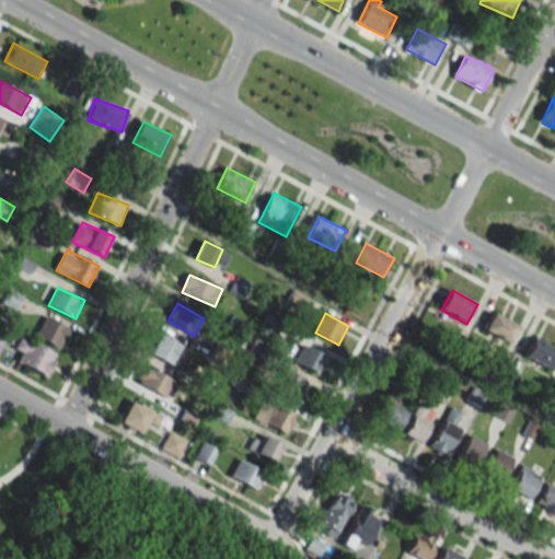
[(512,344),(521,326),(495,313),(485,330),(512,344)]
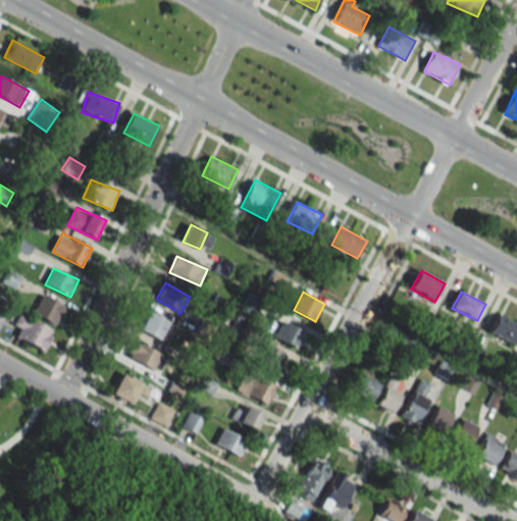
[(35,314),(58,325),(67,305),(44,295),(35,314)]
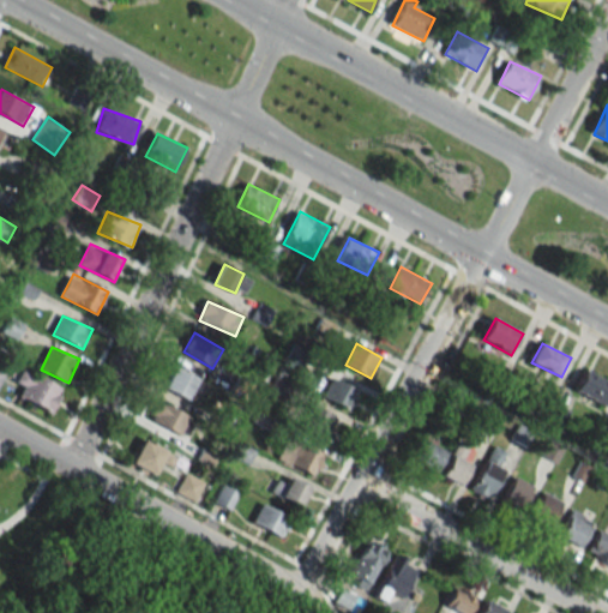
[(204,379),(174,368),(166,391),(196,402),(204,379)]
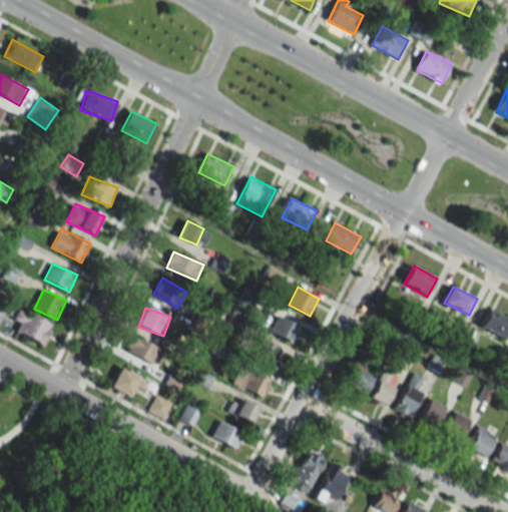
[(507,316),(491,308),(481,327),(507,340),(507,316)]
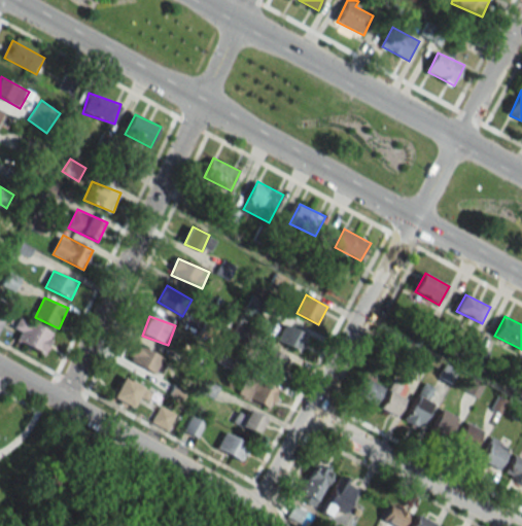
[(48,354),(57,332),(21,318),(16,329),(22,331),(18,341),(48,354)]
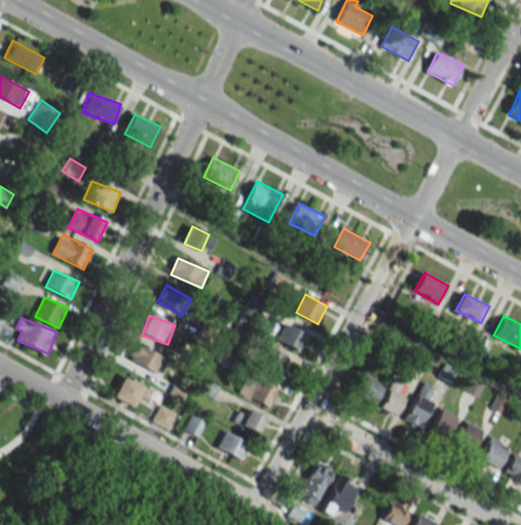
[(277,340),(301,352),(310,336),(287,324),(277,340)]
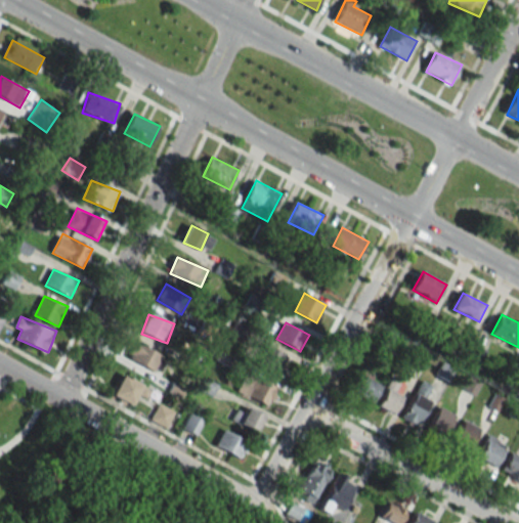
[(156,373),(164,357),(138,343),(130,358),(156,373)]
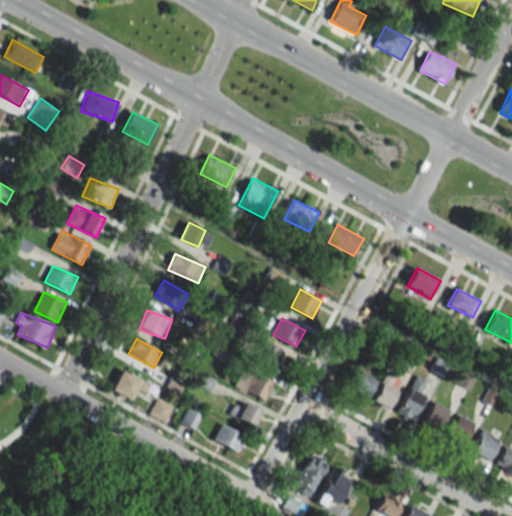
[(257,358),(273,369),(282,352),(266,342),(257,358)]
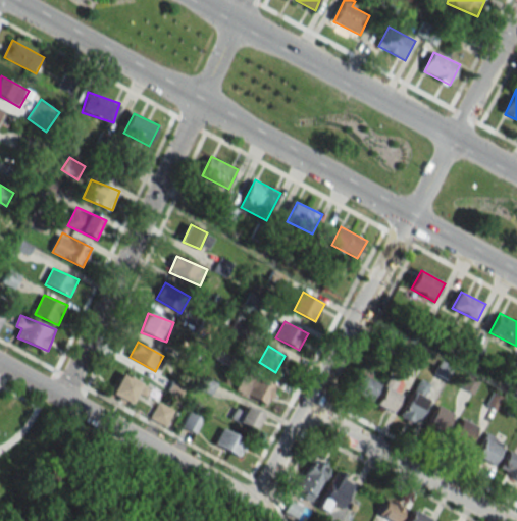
[(277,385),(246,372),(239,392),(270,404),(277,385)]
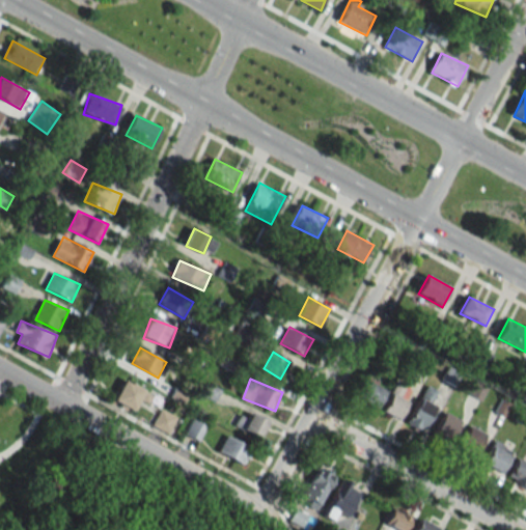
[(378,408),(388,389),(369,379),(359,398),(378,408)]
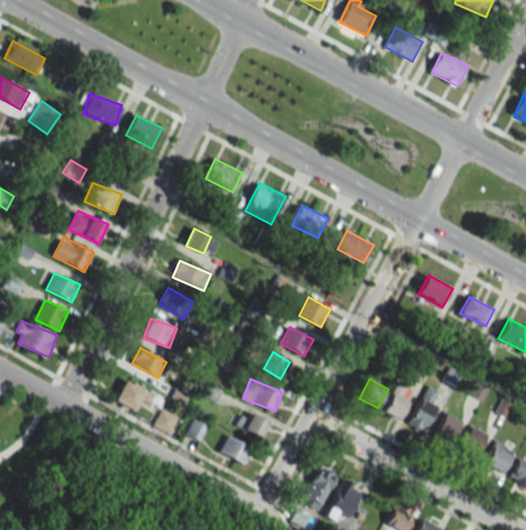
[(148,395),(131,380),(115,397),(133,413),(148,395)]
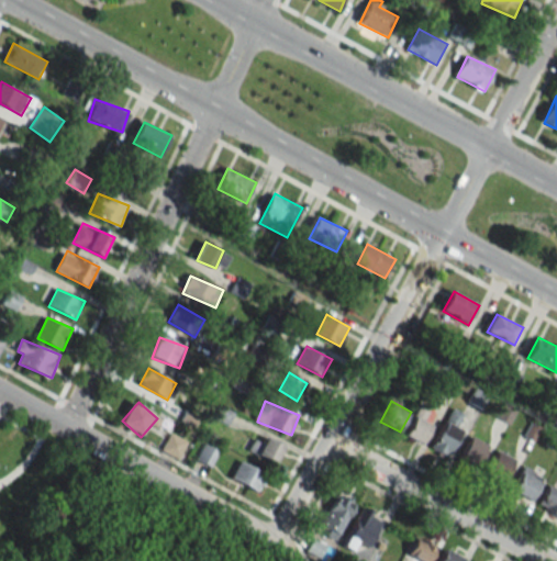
[(424,445),(439,414),(422,405),(407,436),(424,445)]
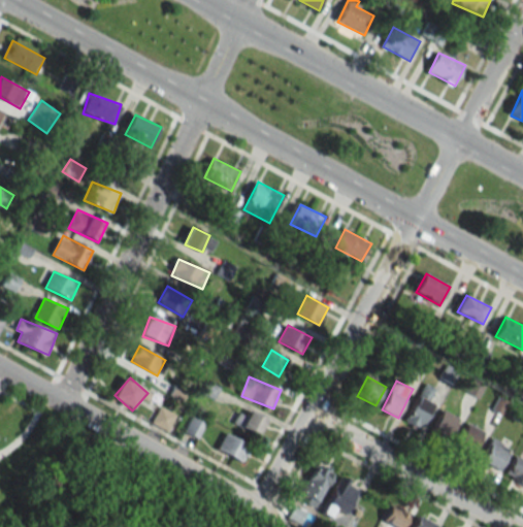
[(440,392),(425,384),(407,422),(423,429),(440,392)]
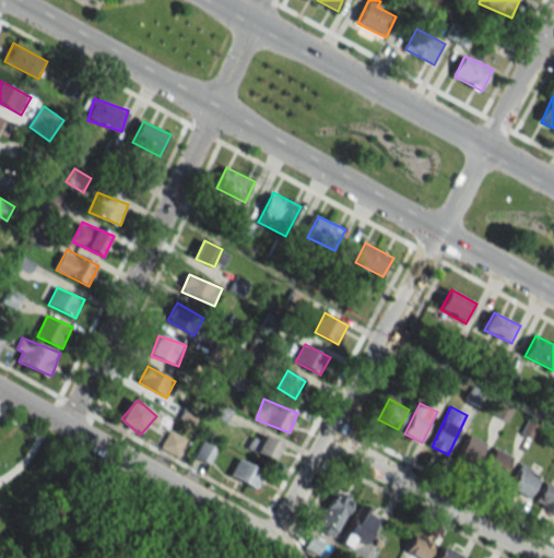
[(188,440),(173,431),(164,448),(179,456),(188,440)]
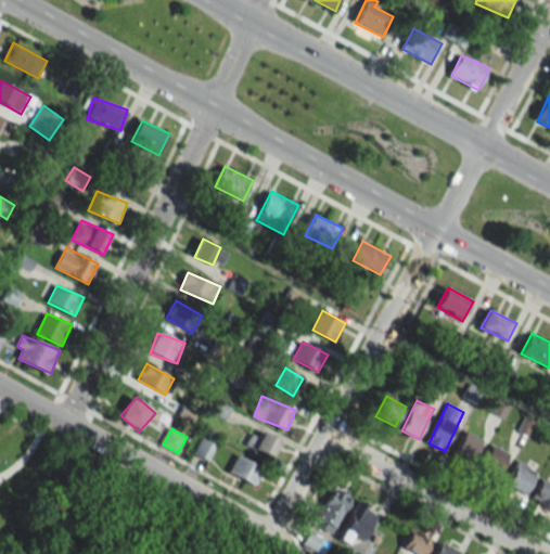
[(273,459),(282,441),(257,428),(248,446),(273,459)]
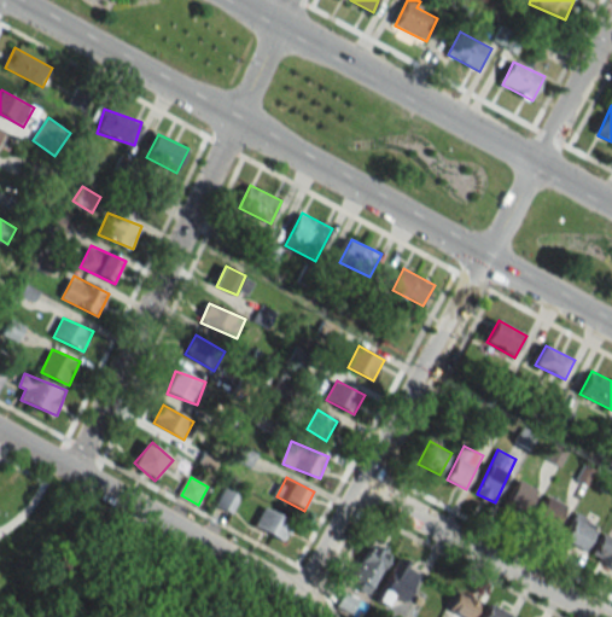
[(541,490),(522,479),(507,506),(526,517),(541,490)]
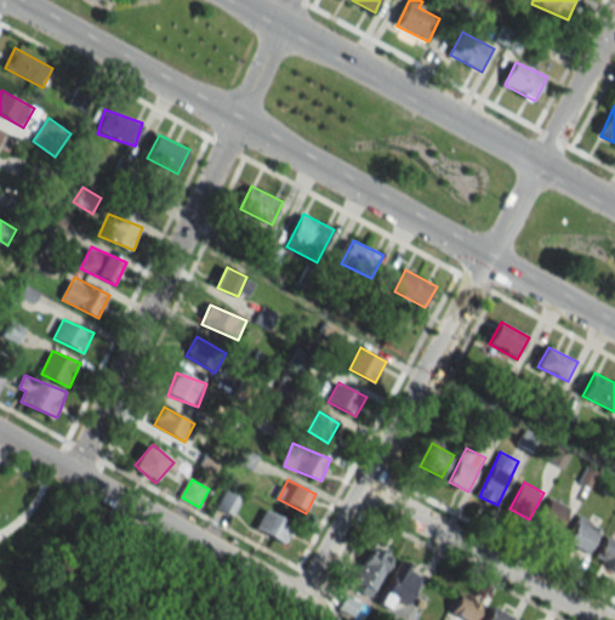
[(235,516),(244,499),(228,491),(221,508),(235,516)]
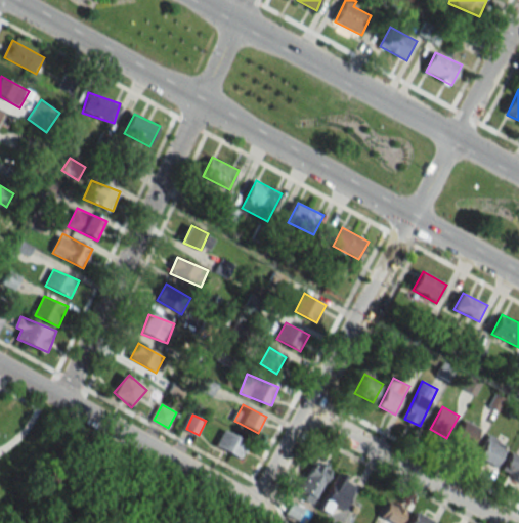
[(455,444),(471,452),(482,429),(467,421),(455,444)]
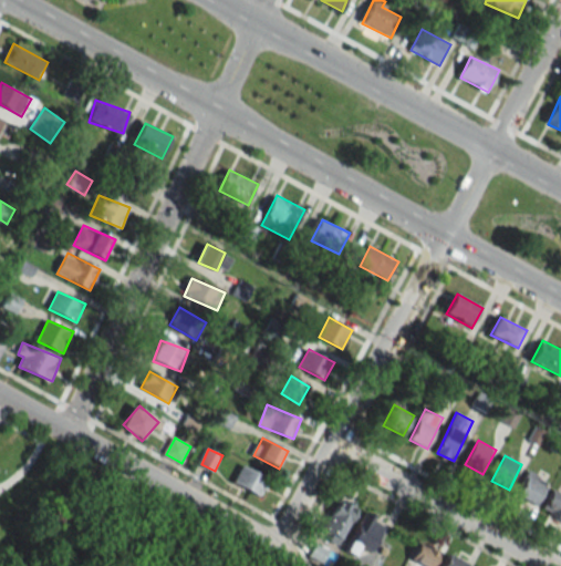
[(272,481),(243,465),(235,483),(263,497),(272,481)]
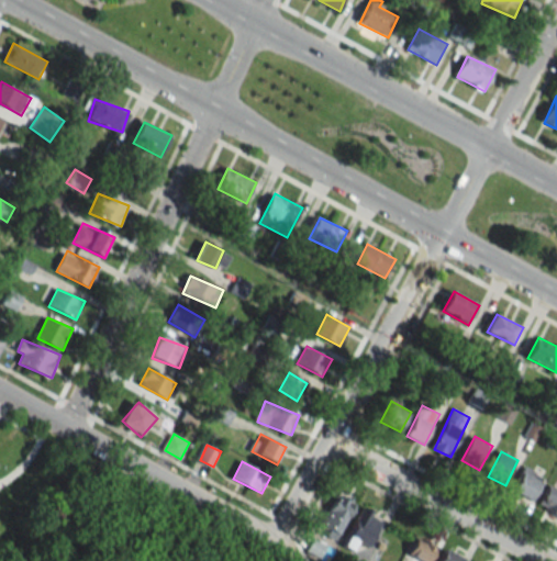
[(527,466),(513,491),(531,501),(541,482),(532,478),(536,471),(527,466)]
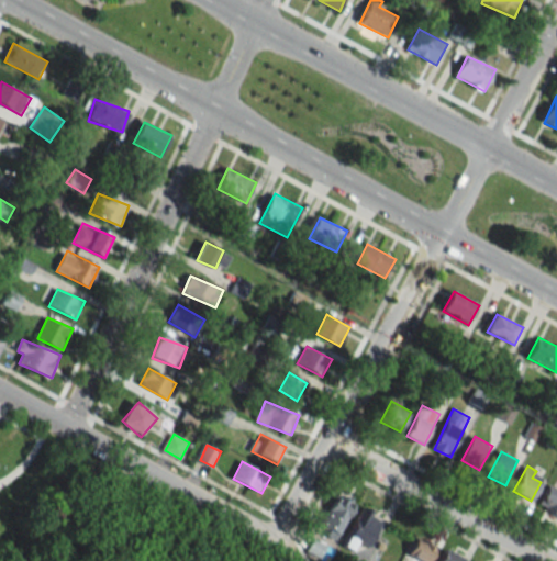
[(556,487),(552,485),(542,503),(556,512),(556,487)]
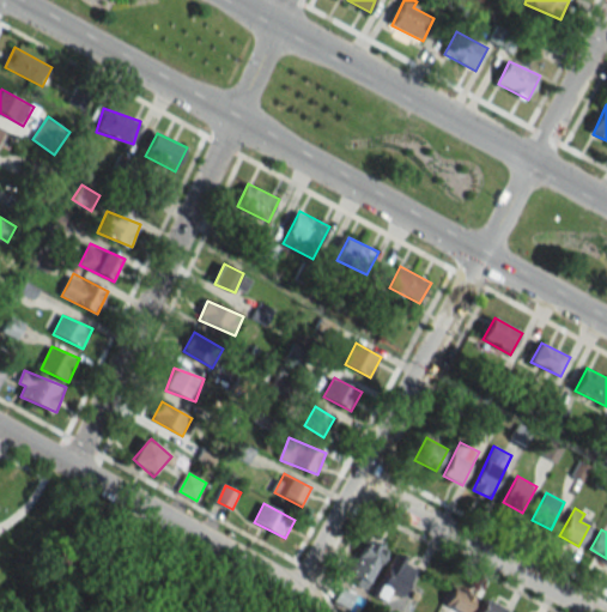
[(369,591),(389,549),(369,539),(350,581),(369,591)]
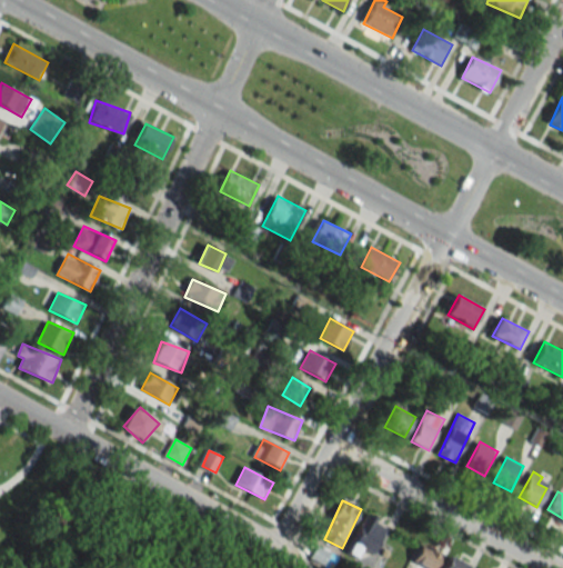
[(367,516),(351,554),(359,557),(362,550),(383,559),(395,528),(367,516)]
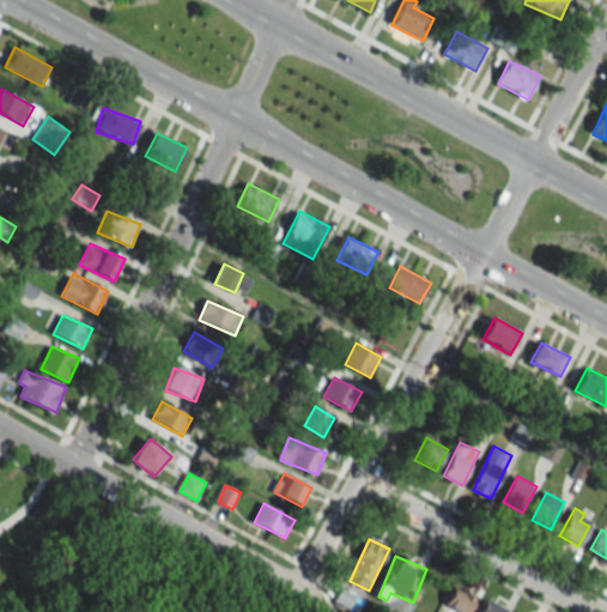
[(471,611),(478,598),(457,587),(447,605),(459,611),(471,611)]
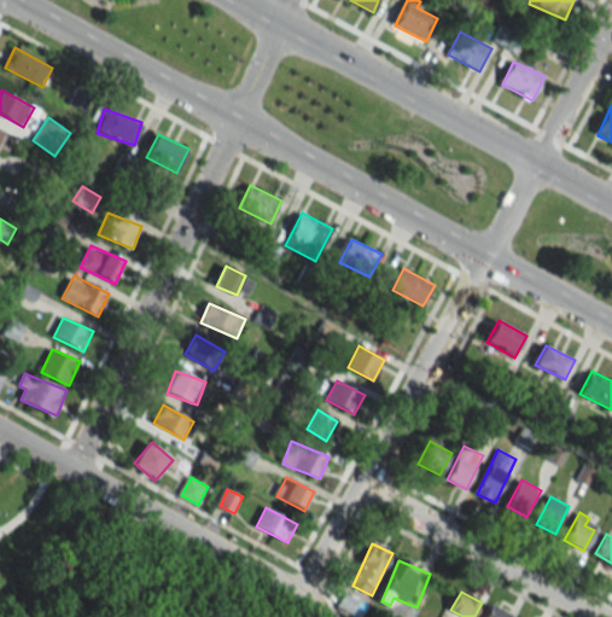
[(491,604),(484,616),(510,616),(511,615),(491,604)]
